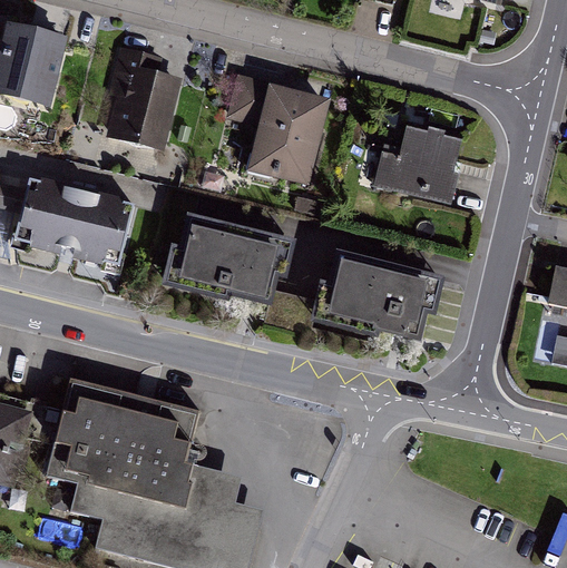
[(46,28),(7,18),(0,41),(0,91),(47,105),(67,33),(46,28)]
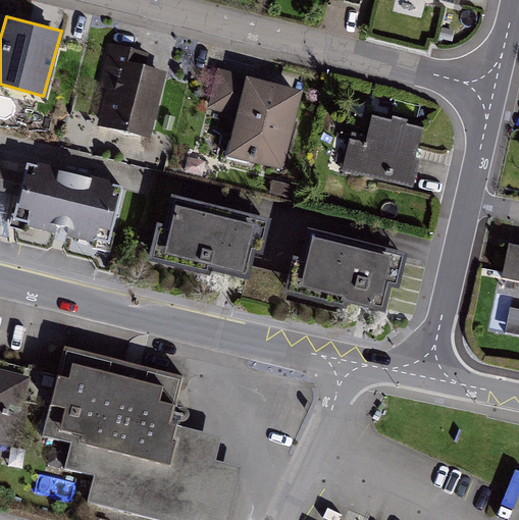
[(162,70),(113,59),(98,121),(147,133),(162,70)]
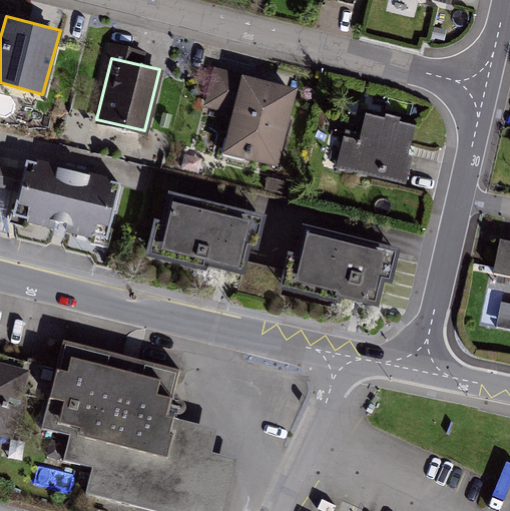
[(296,91),(212,71),(202,111),(226,116),(217,152),(278,166),(296,91)]
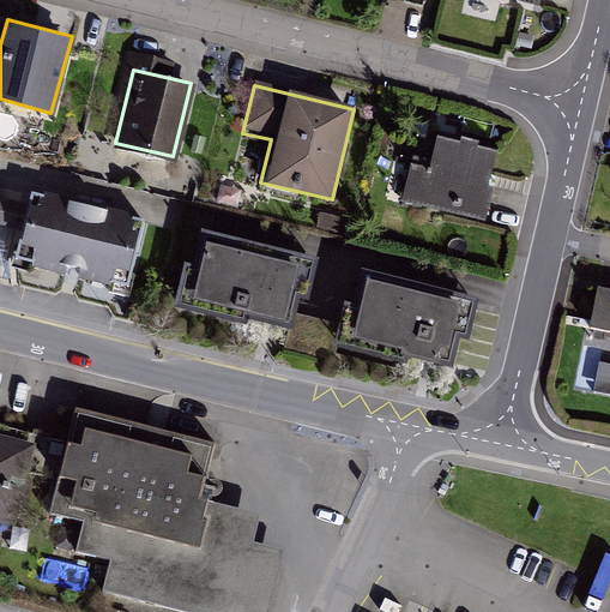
[(494,145),(432,133),(427,160),(411,156),(402,208),(479,222),(494,145)]
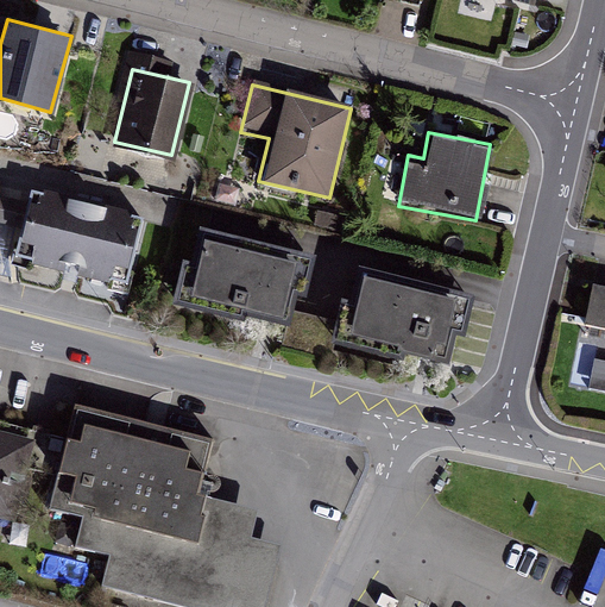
[(140,216),(29,187),(12,252),(124,280),(140,216)]
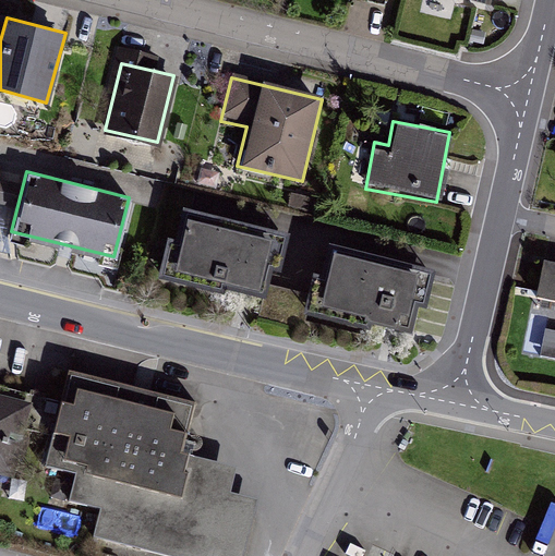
[(280,231),(181,209),(167,274),(265,295),(280,231)]
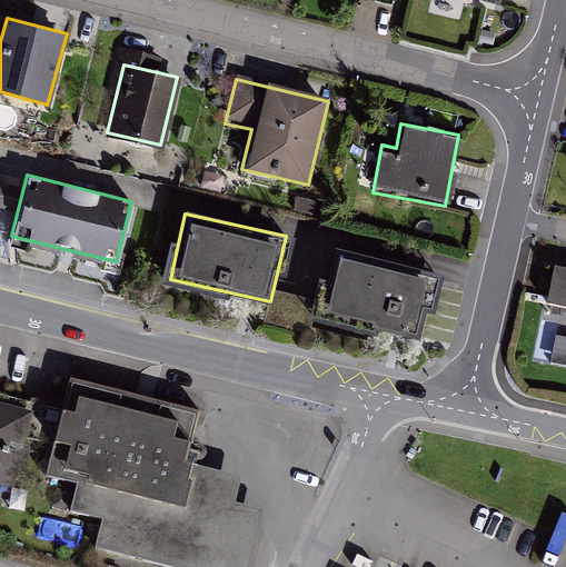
[(430,274),(328,249),(313,312),(395,332),(416,337),(430,274)]
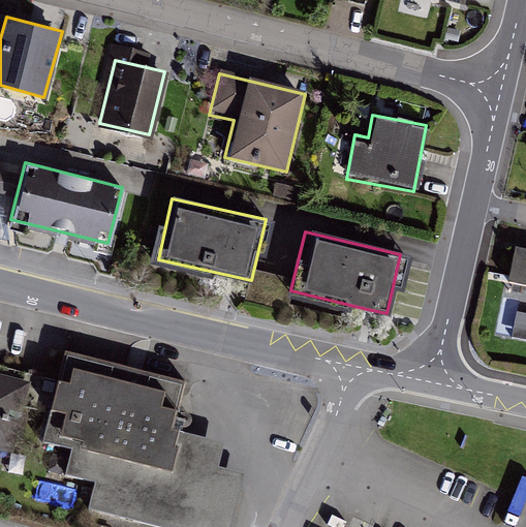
[(525,249),(511,246),(504,281),(525,284),(525,311),(515,309),(509,337),(525,339),(525,249)]
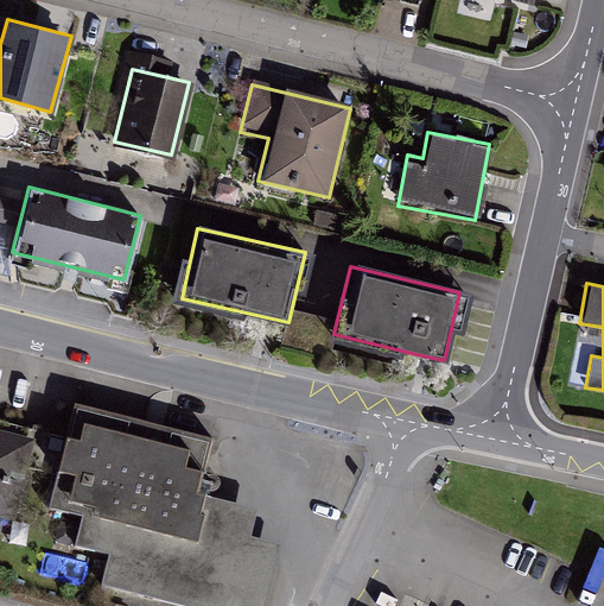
[(209,442),(74,409),(50,505),(82,512),(74,545),(108,554),(100,591),(166,605),(261,605),(277,543),(245,535),(252,507),(197,494),(209,442)]
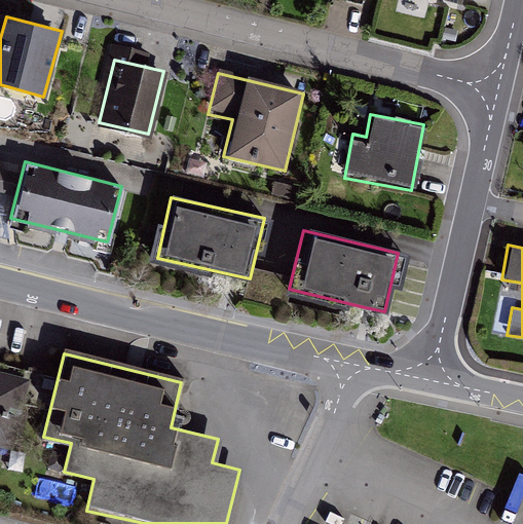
[(25,381),(0,375),(0,449),(8,451),(25,381)]
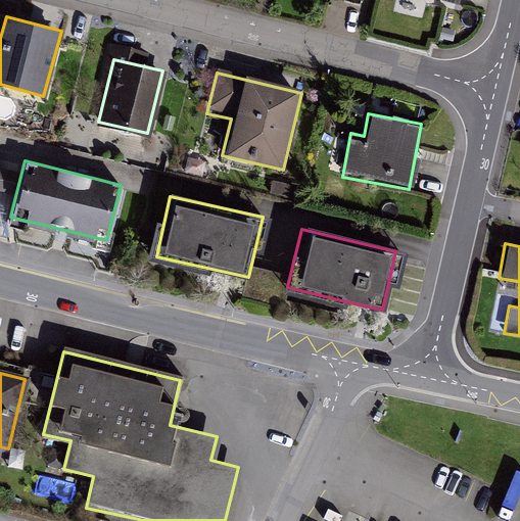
All buildings are outlined.
